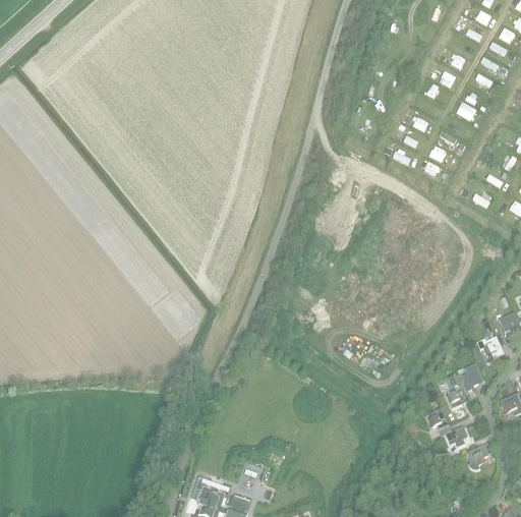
[(387,145),(384,151),(390,154),(393,148),(387,145)]
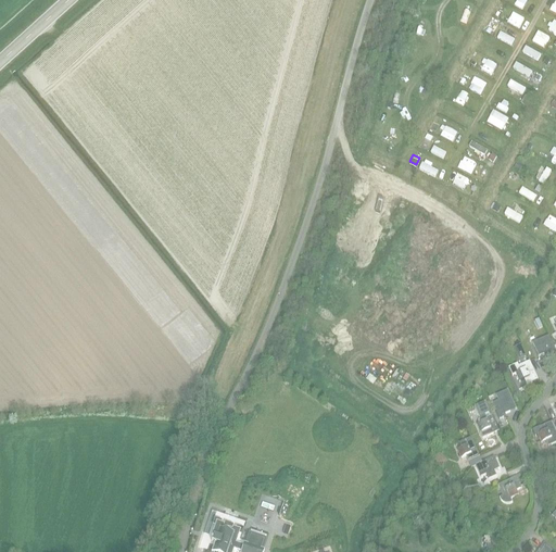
[(517,159),(514,165),(520,168),(523,162),(517,159)]
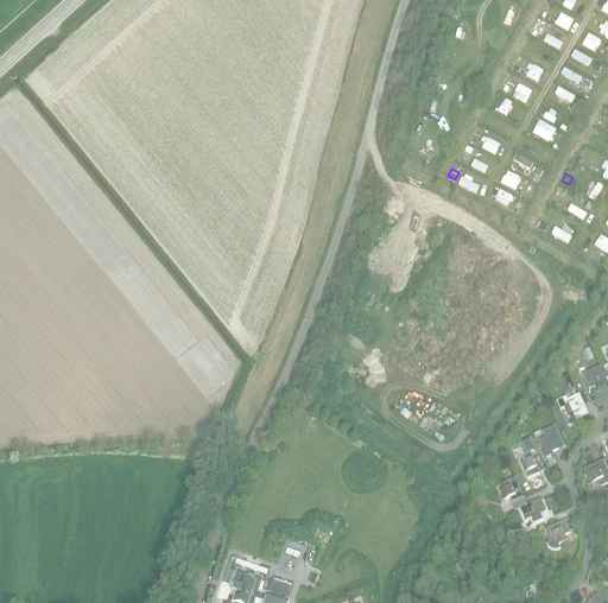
[(583,372),(589,385),(595,382),(597,388),(607,383),(607,380),(600,363),(583,372)]
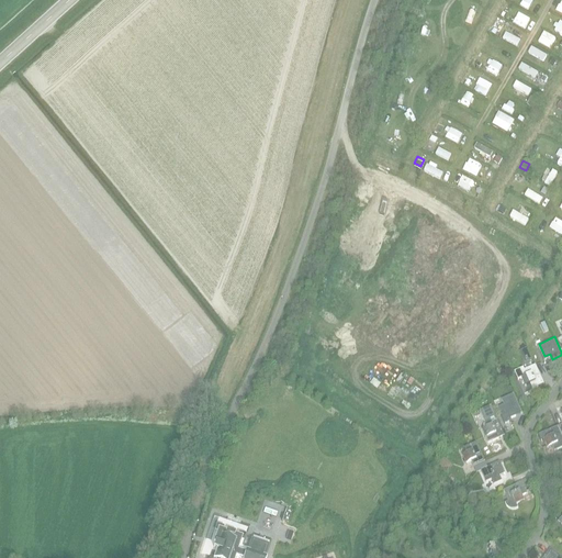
[(526,345),(519,348),(523,355),(529,352),(526,345)]
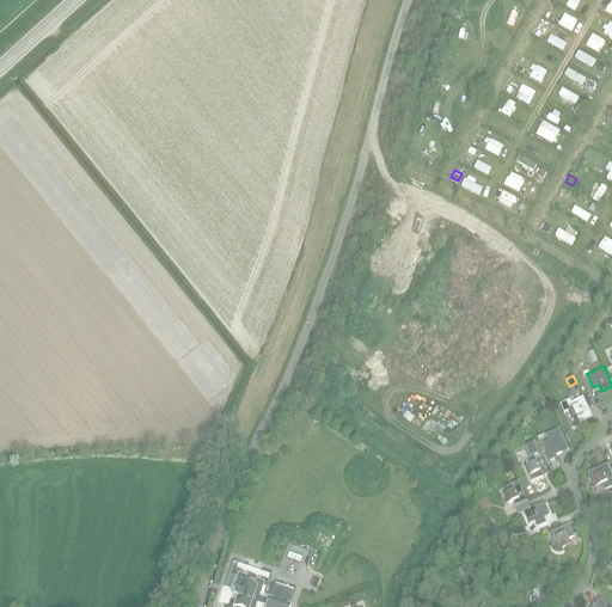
[(569,408),(573,416),(577,414),(580,420),(592,415),(582,393),(571,399),(569,396),(561,400),(564,409),(569,408)]
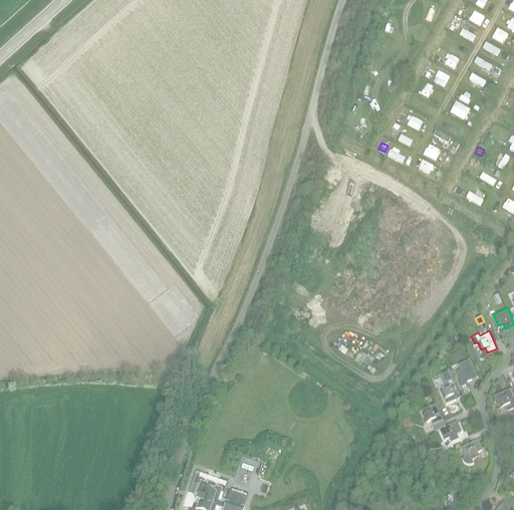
[(437,360),(441,366),(446,363),(443,357),(437,360)]
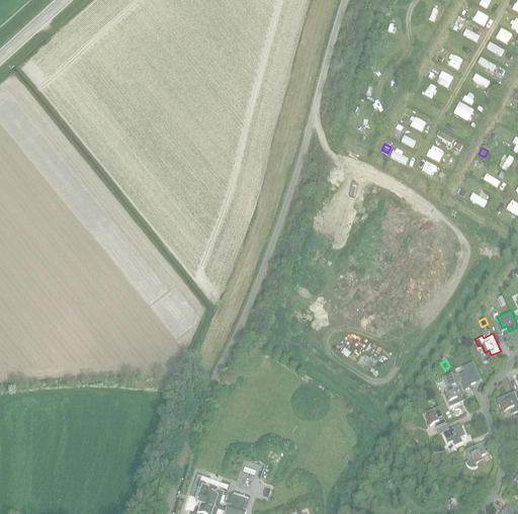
[(464,369),(459,371),(463,379),(461,380),(464,388),(471,384),(470,382),(481,377),(472,360),(462,365),(464,369)]
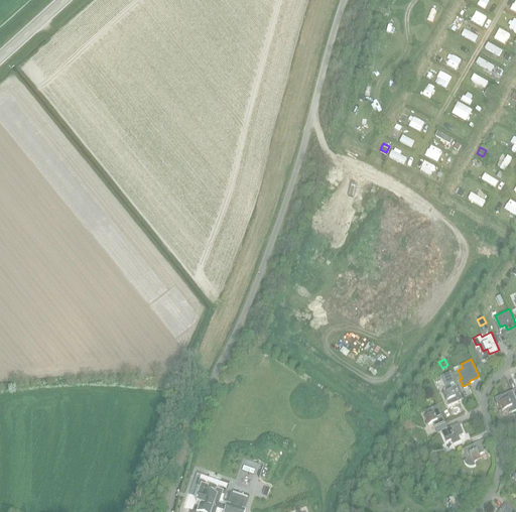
[(442,390),(448,403),(464,396),(456,379),(450,369),(440,373),(445,383),(446,388),(442,390)]
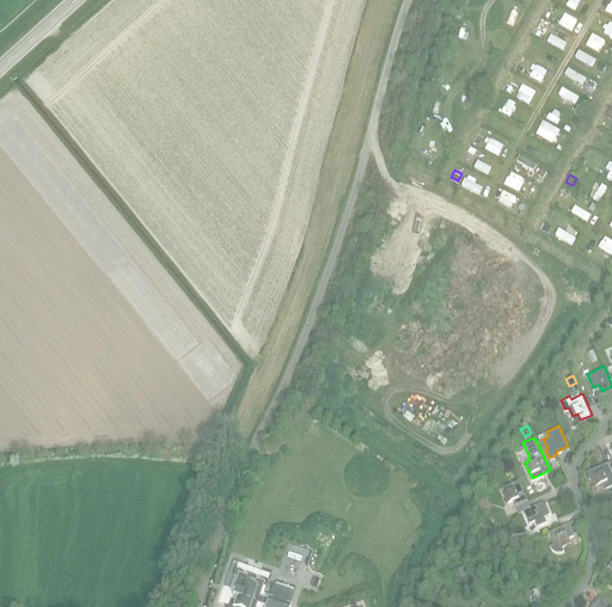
[(611,470),(607,460),(595,465),(586,468),(589,476),(592,474),(597,483),(601,480),(605,486),(611,483),(611,470)]
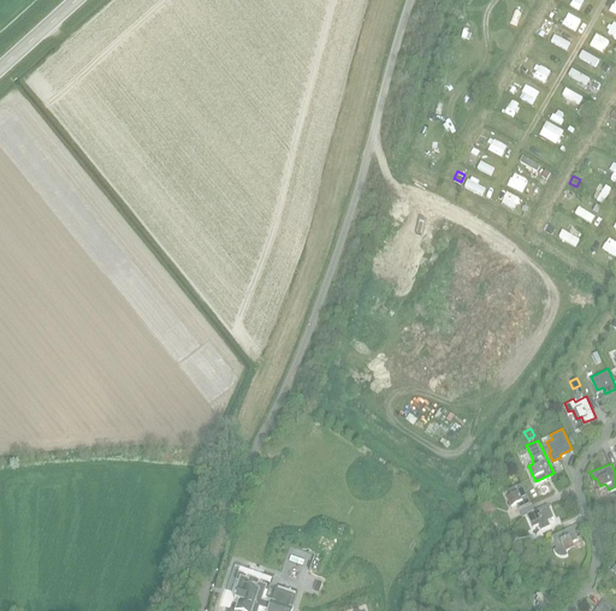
[(507,494),(507,496),(511,504),(516,502),(519,506),(532,502),(529,496),(522,480),(510,486),(513,492),(507,494)]
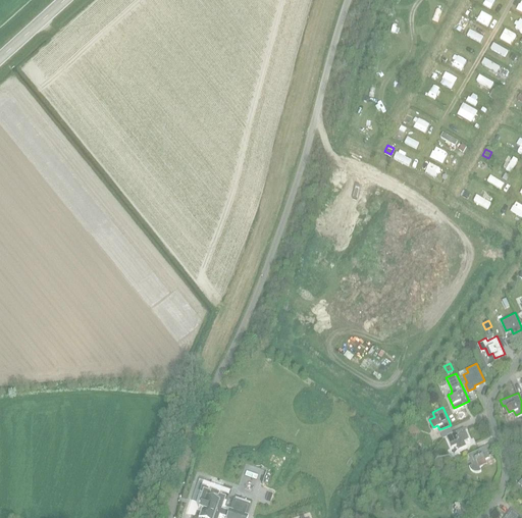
[(466,443),(464,438),(469,436),(464,425),(447,433),(452,445),(457,442),(459,447),(466,443)]
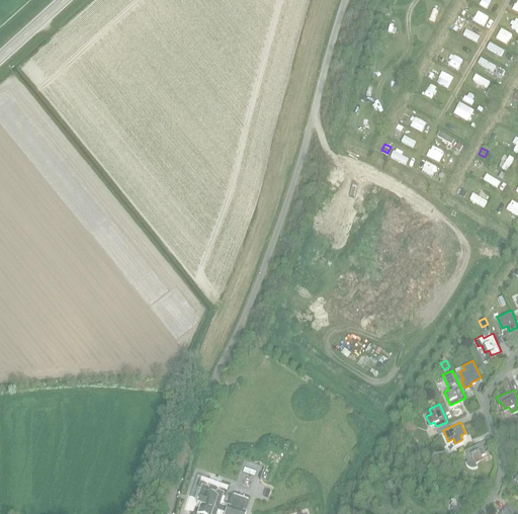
[(468,458),(465,459),(467,462),(469,464),(471,465),(475,466),(478,464),(476,461),(484,458),(481,453),(486,451),(482,441),(464,448),(468,458)]
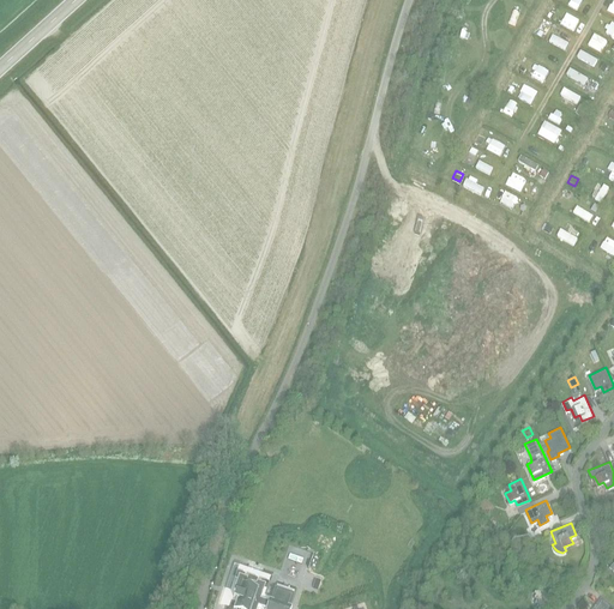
[(247,574),(239,571),(233,585),(236,586),(234,594),(238,595),(234,604),(236,606),(234,608),(254,608),(258,601),(266,604),(265,607),(271,608),(288,608),(292,602),(290,602),(294,590),(275,584),(270,595),(269,595),(269,598),(260,595),(265,580),(257,577),(256,579),(246,576),(247,574)]
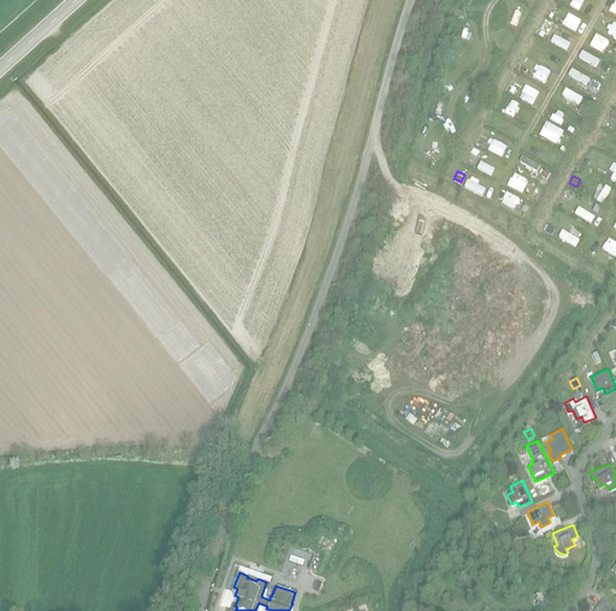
[(596,607),(592,610),(615,610),(615,606),(604,598),(596,607)]
